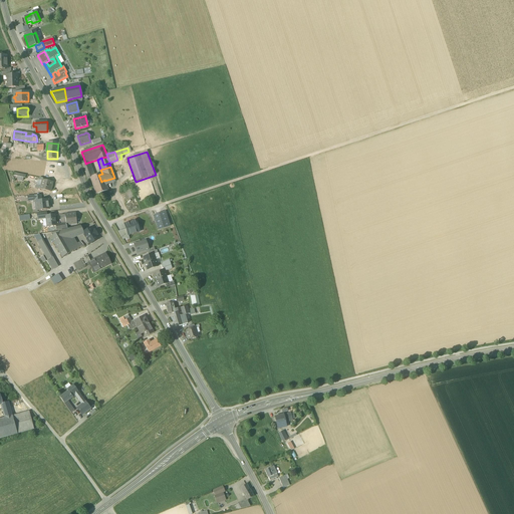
[(84,171),(87,179),(90,178),(90,177),(94,176),(91,169),(90,170),(84,171)]
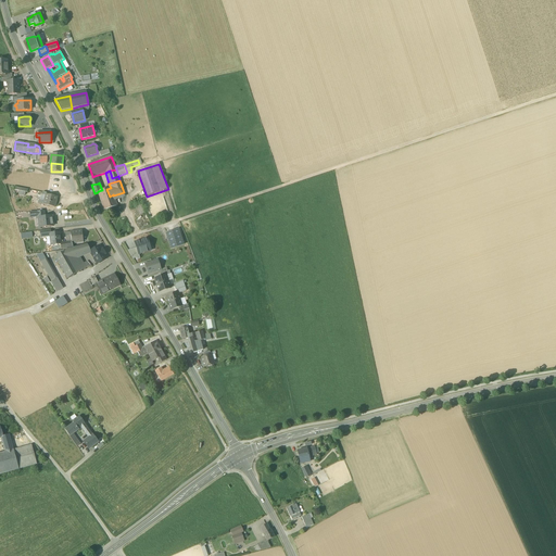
[(98,192),(104,210),(117,205),(115,200),(113,196),(113,194),(110,197),(106,189),(102,190),(98,191),(98,192)]
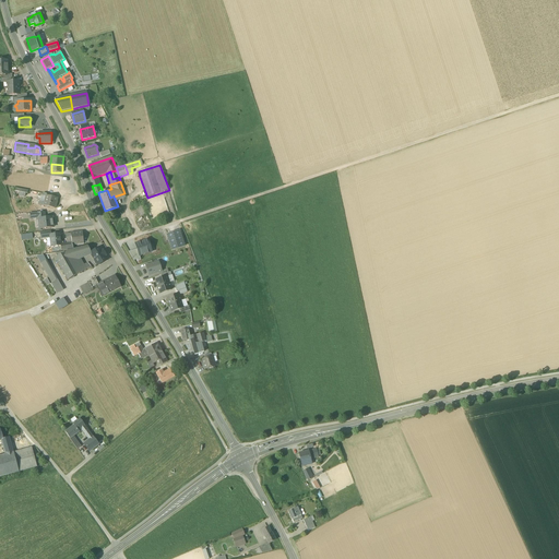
[(43,193),(38,204),(44,205),(46,195),(46,194),(47,194),(47,193),(43,193)]
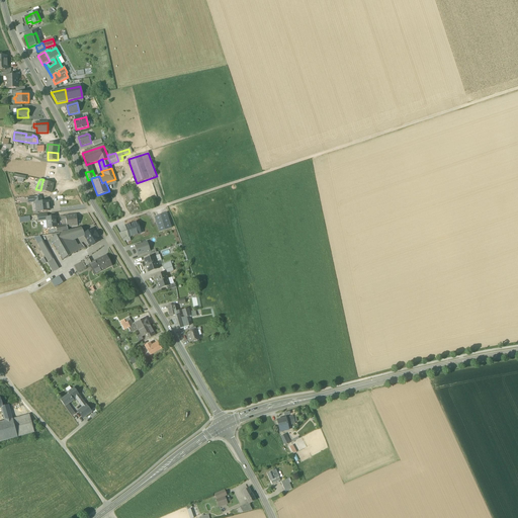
[(40,190),(51,193),(54,183),(51,183),(42,181),(40,190)]
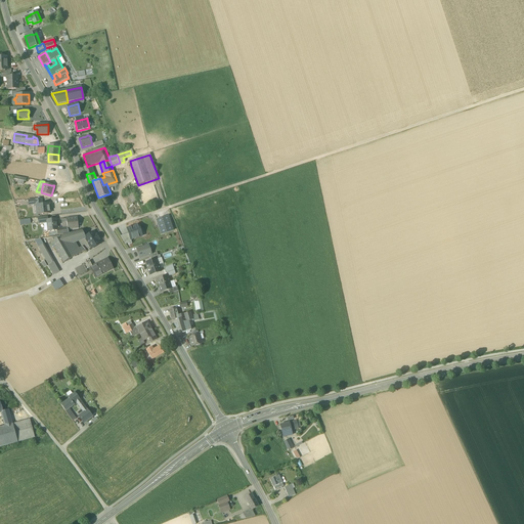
[(132,193),(128,195),(131,204),(137,201),(134,192),(132,193)]
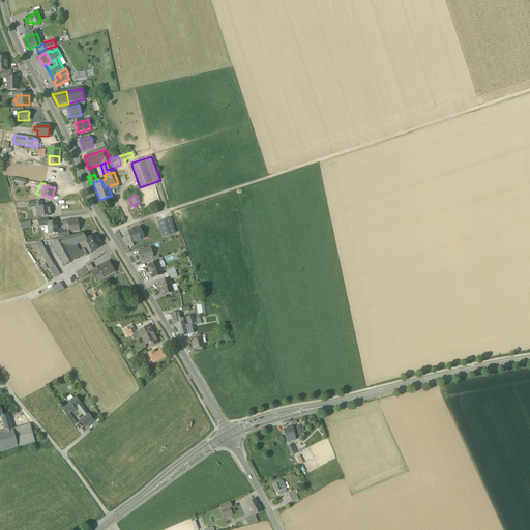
[(38,216),(51,215),(50,206),(42,207),(42,208),(37,208),(37,209),(38,216)]
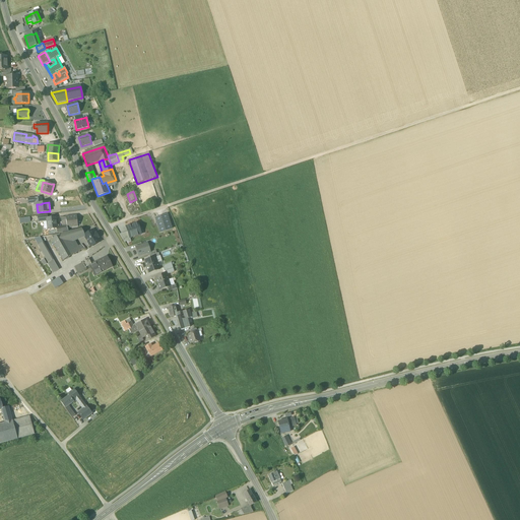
[(155,218),(159,233),(172,229),(167,214),(155,218)]
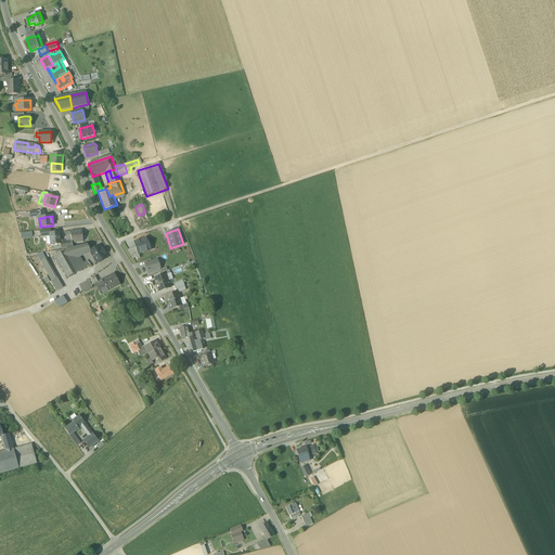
[(72,241),(72,243),(73,243),(84,242),(81,230),(71,231),(71,235),(72,241)]
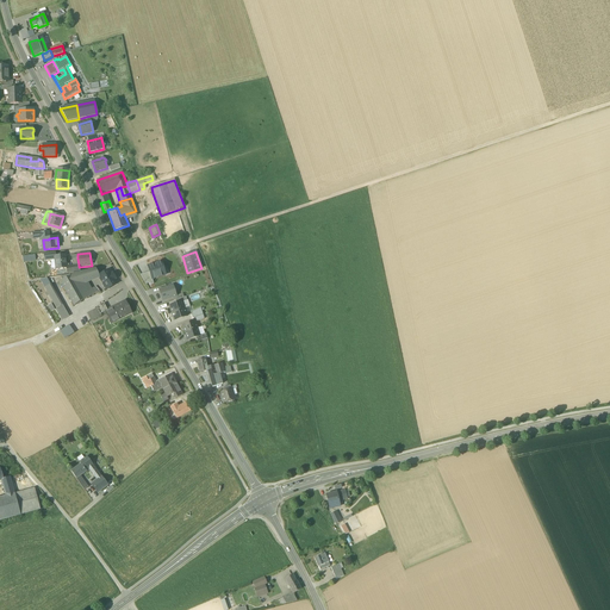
[(55,259),(56,269),(67,268),(67,267),(64,255),(55,256),(55,259)]
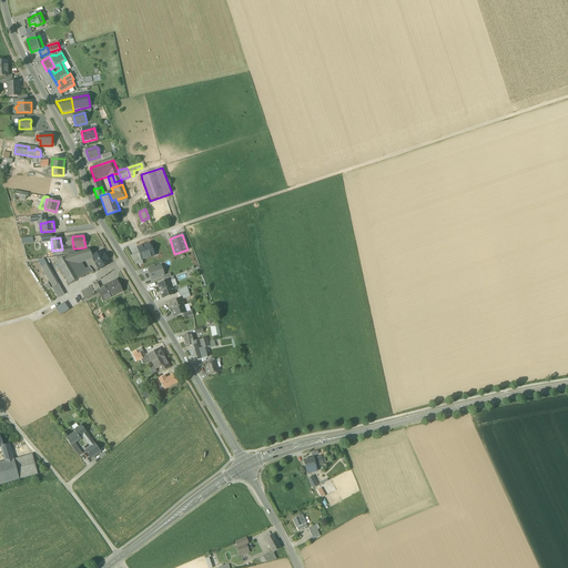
[(150,244),(138,247),(139,253),(141,260),(142,260),(154,256),(150,244)]
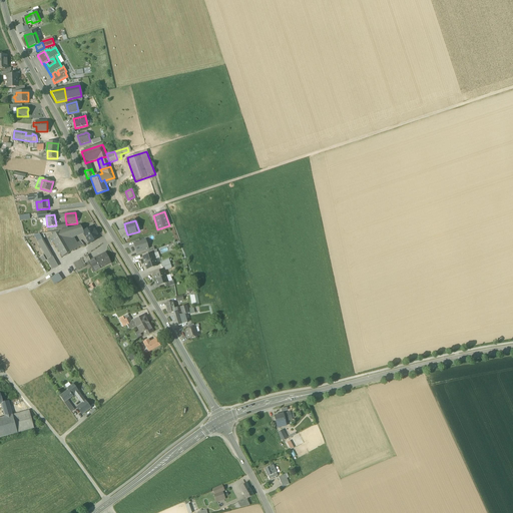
[(61,231),(66,239),(73,236),(83,232),(83,231),(80,225),(60,230),(61,231)]
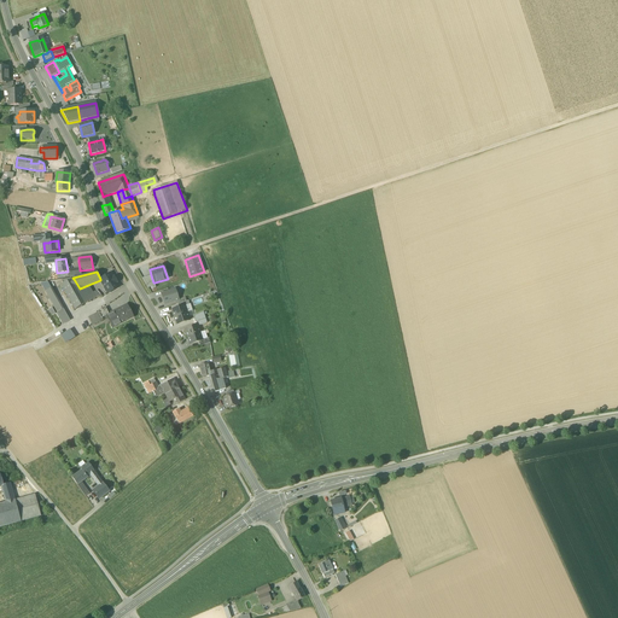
[(100,280),(108,293),(118,287),(116,283),(117,283),(114,278),(110,273),(100,279),(100,280)]
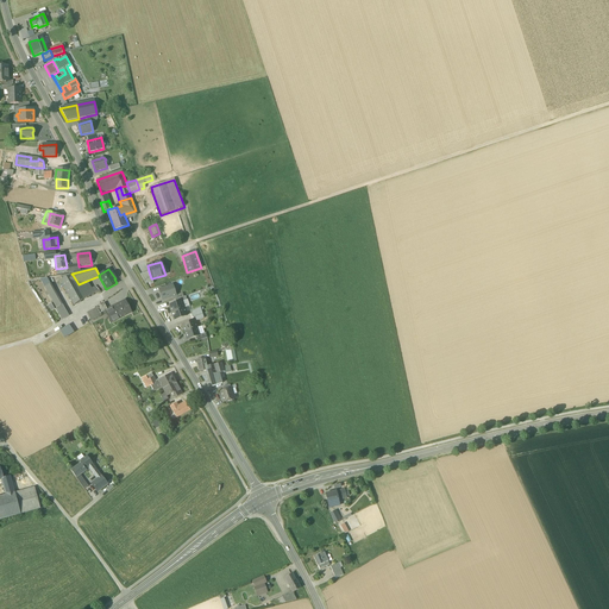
[(151,278),(149,271),(140,274),(146,283),(150,282),(150,284),(154,283),(152,278),(151,278)]
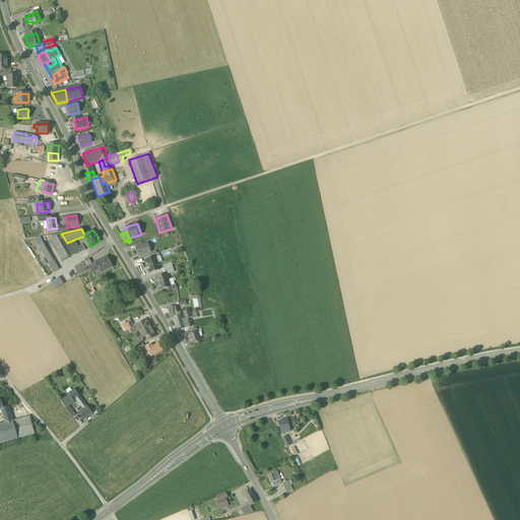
[(63,261),(73,255),(67,243),(62,235),(51,240),(63,261)]
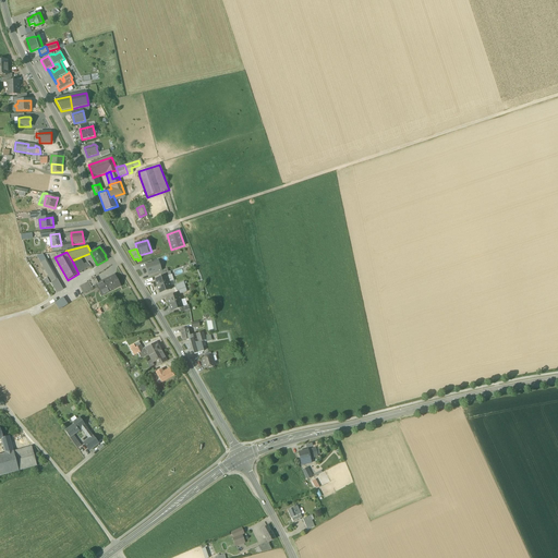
[(37,256),(41,264),(46,261),(43,255),(37,256)]
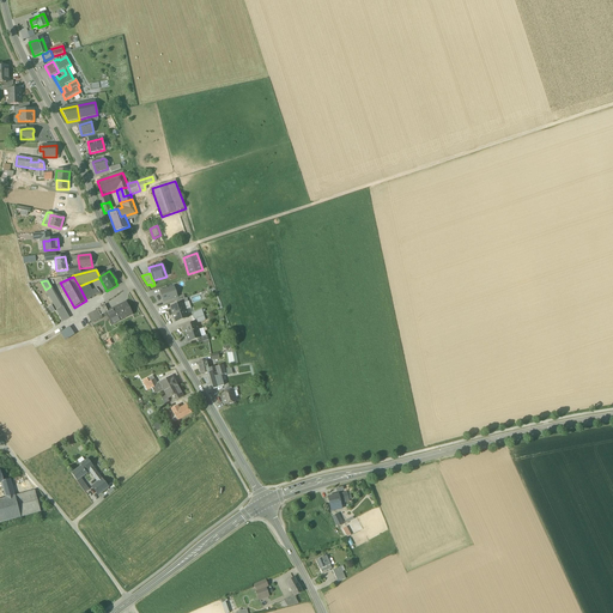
[(91,290),(87,283),(79,286),(86,301),(95,296),(91,290)]
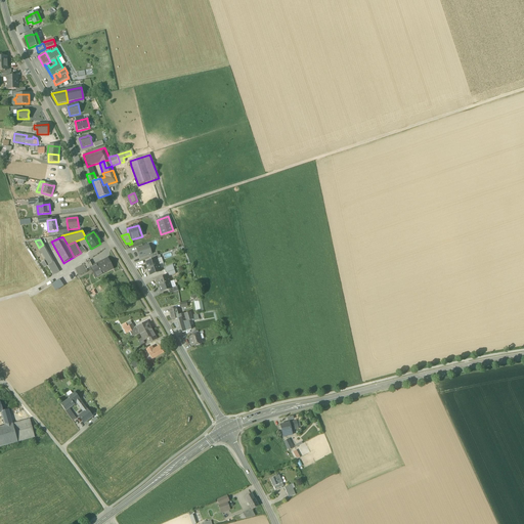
[(53,263),(43,245),(39,248),(49,265),(53,263)]
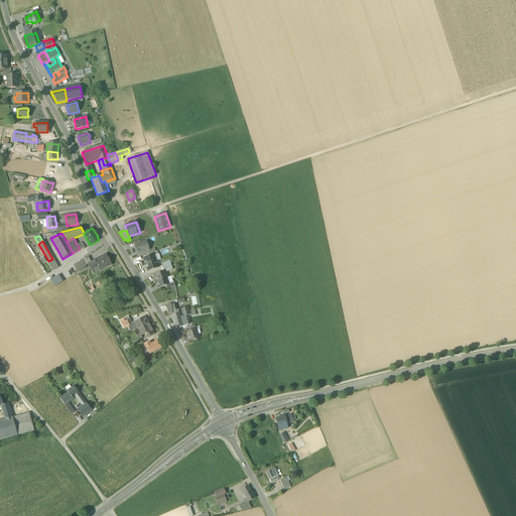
[(146,242),(135,246),(138,254),(146,251),(149,251),(146,242)]
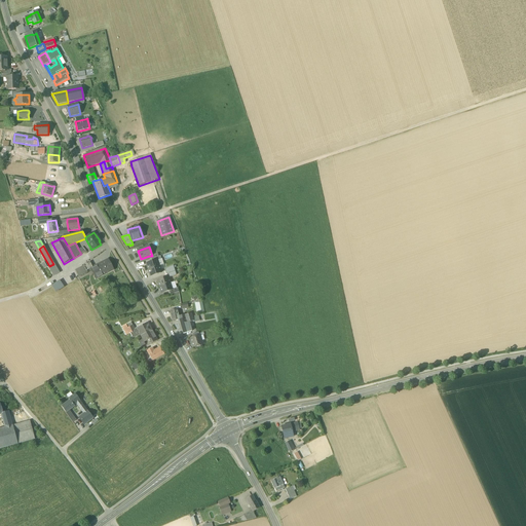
[(146,264),(148,270),(159,266),(157,260),(152,262),(146,264)]
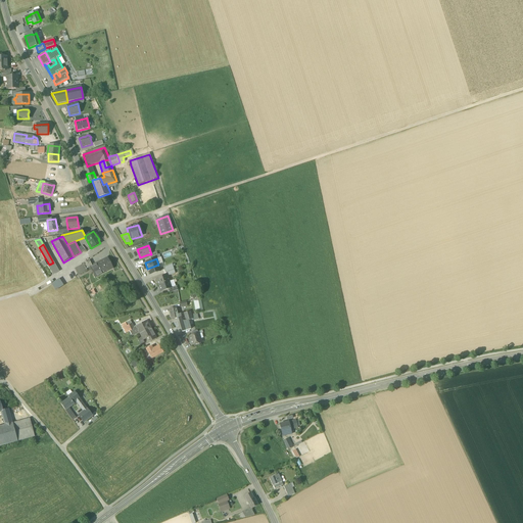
[(90,268),(95,278),(112,269),(108,259),(105,262),(104,259),(92,266),(90,268)]
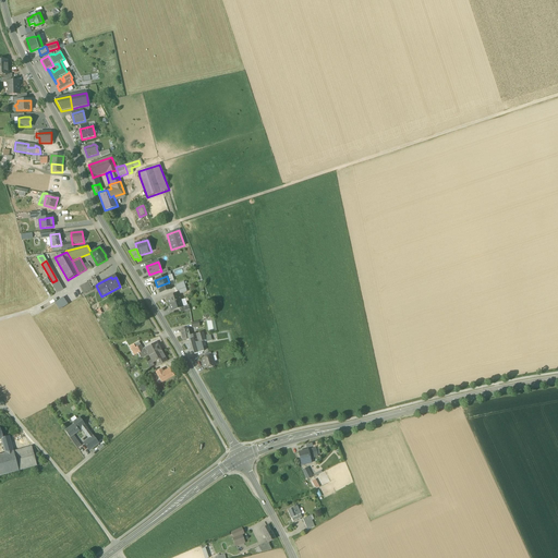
[(88,281),(88,282),(81,287),(85,293),(93,290),(92,288),(96,286),(98,283),(95,278),(88,281)]
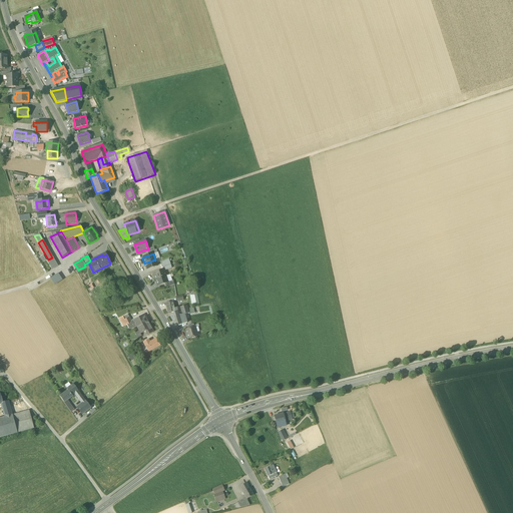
[(52,258),(48,260),(53,269),(57,266),(52,258)]
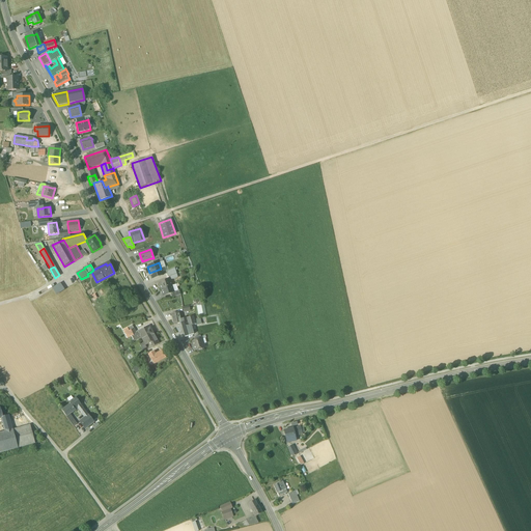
[(174,268),(166,272),(168,277),(176,274),(174,268)]
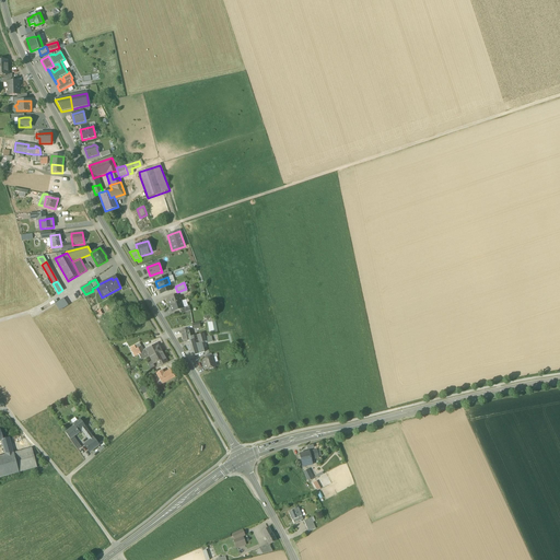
[(171,288),(170,283),(158,288),(160,294),(172,290),(171,288)]
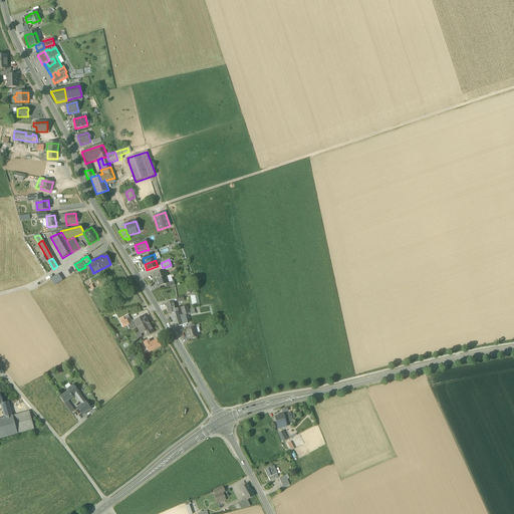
[(154,274),(156,280),(167,277),(165,271),(164,271),(154,274)]
